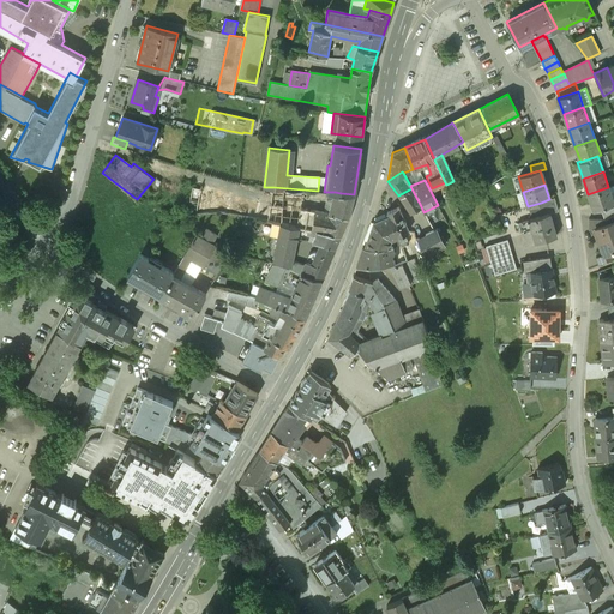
[(281,224),(299,228),(317,232),(320,232),(324,214),(301,208),(302,190),(274,187),(271,204),(271,205),(268,222),(272,223),(281,224)]
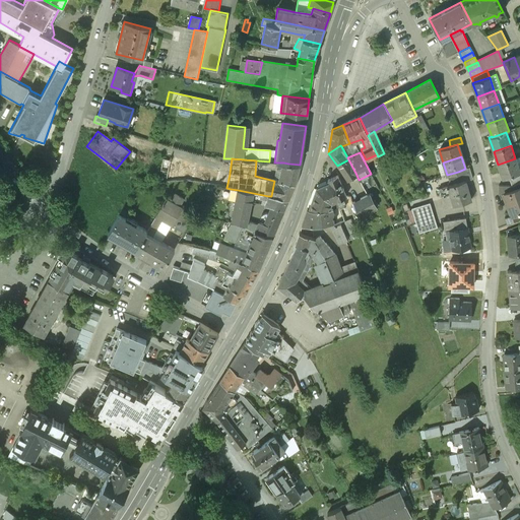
[(518,168),(515,158),(498,165),(503,178),(508,176),(519,172),(518,168)]
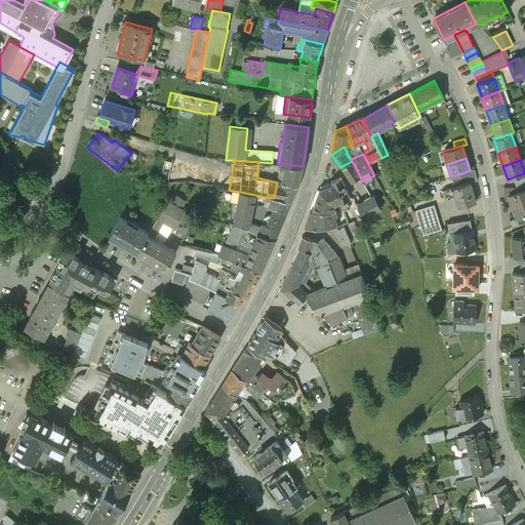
[(162,172),(169,174),(171,162),(165,161),(162,172)]
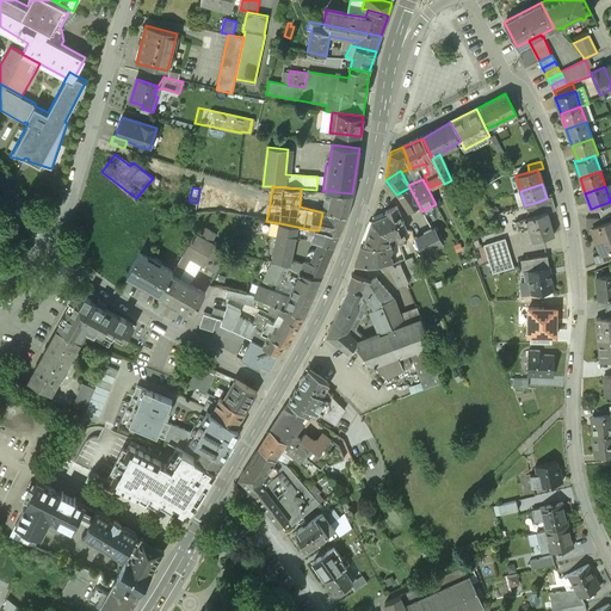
[(419,205),(409,187),(396,195),(408,211),(419,205)]
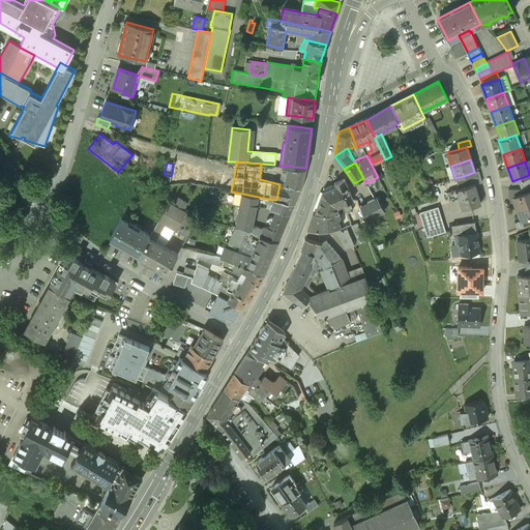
[(190,183),(197,184),(201,170),(173,164),(171,176),(169,185),(190,183)]
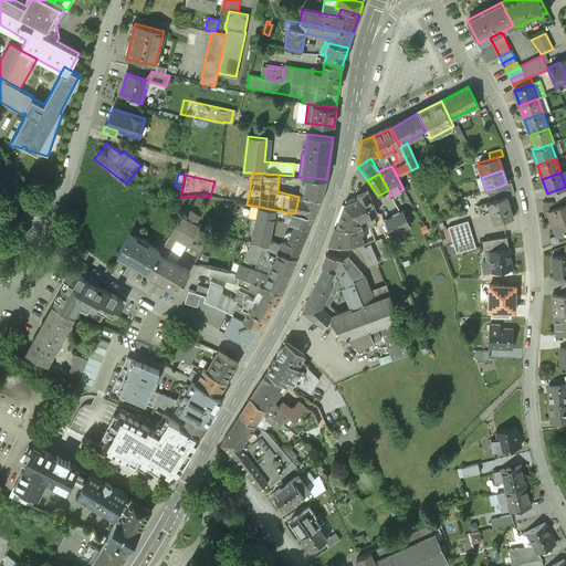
[(314,178),(308,177),(303,198),(308,199),(314,178)]
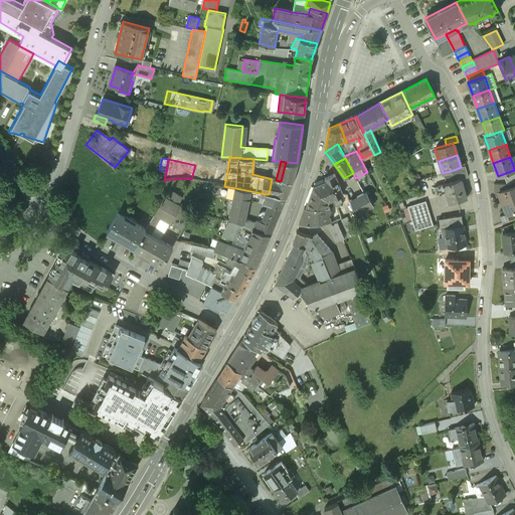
[(292,183),(297,163),(286,162),(281,181),(292,183)]
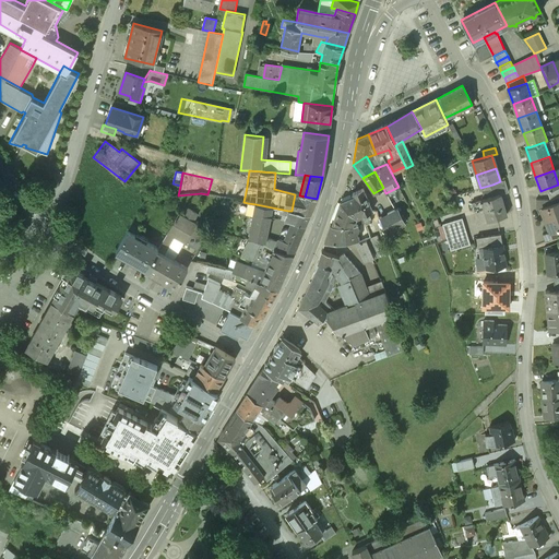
[(234,200),(237,185),(212,179),(207,194),(234,200)]
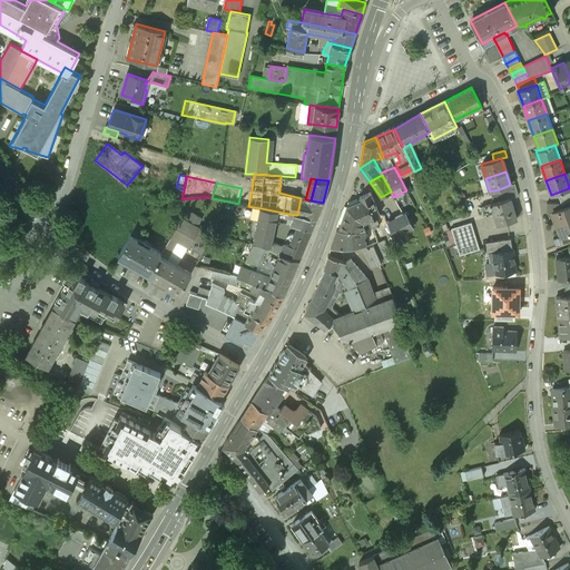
[(510,185),(502,188),(504,194),(516,189),(514,184),(510,185)]
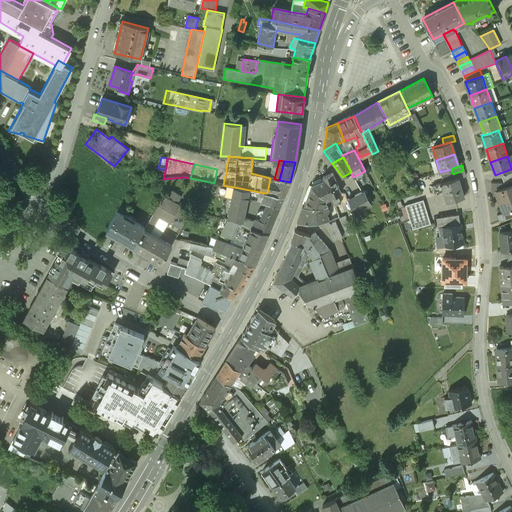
[(223,185),(226,171),(217,169),(214,183),(223,185)]
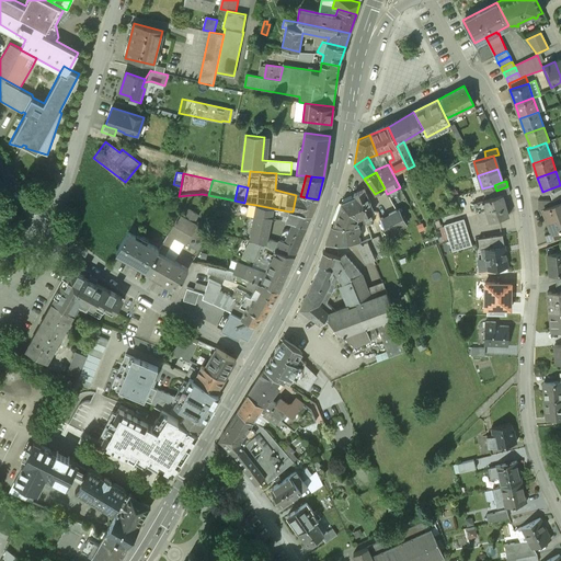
[(494,185),(482,189),(487,199),(502,195),(510,193),(507,186),(496,191),(494,185)]
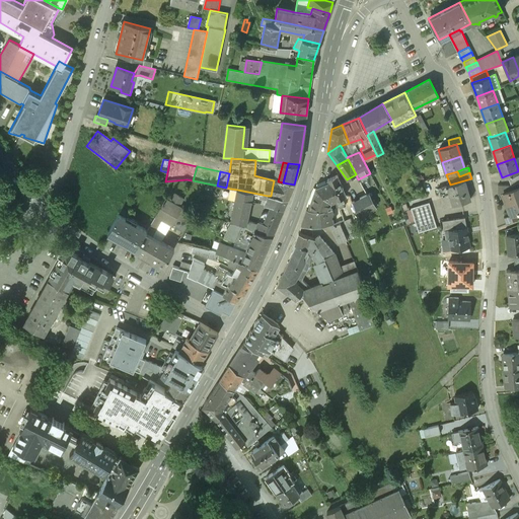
[(518,172),(518,171),(507,175),(510,184),(518,181),(518,172)]
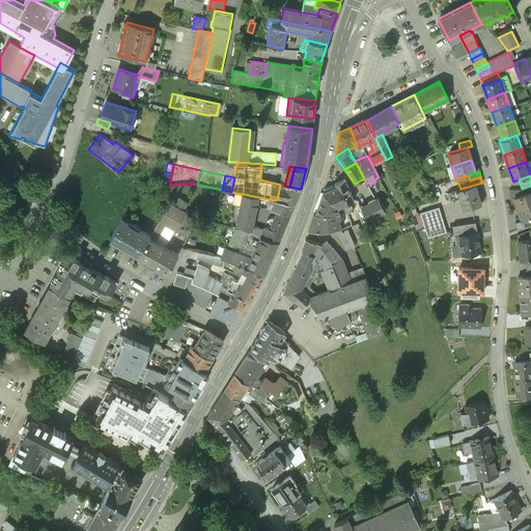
[(335,184),(336,187),(343,204),(345,210),(351,207),(350,202),(353,200),(344,179),(335,184)]
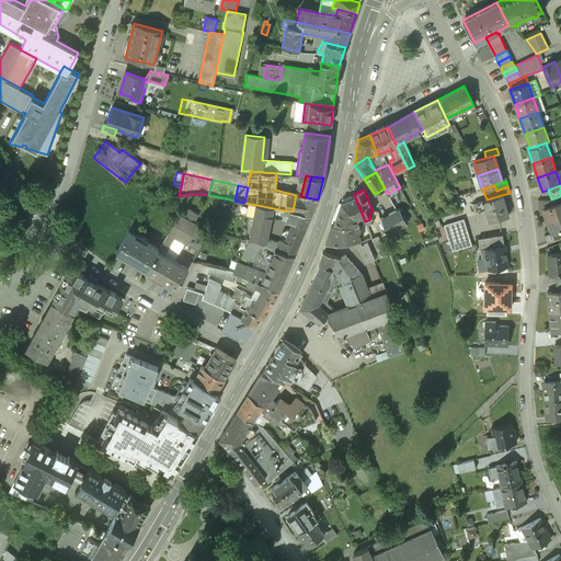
[(311,215),(318,199),(306,197),(300,196),(296,195),(293,212),(311,215)]
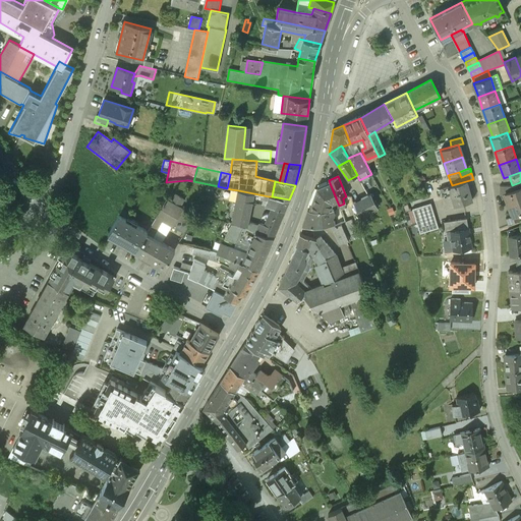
[(466,181),(452,185),(449,186),(440,189),(441,193),(441,194),(441,195),(441,196),(441,197),(442,197),(446,209),(472,200),(466,181)]
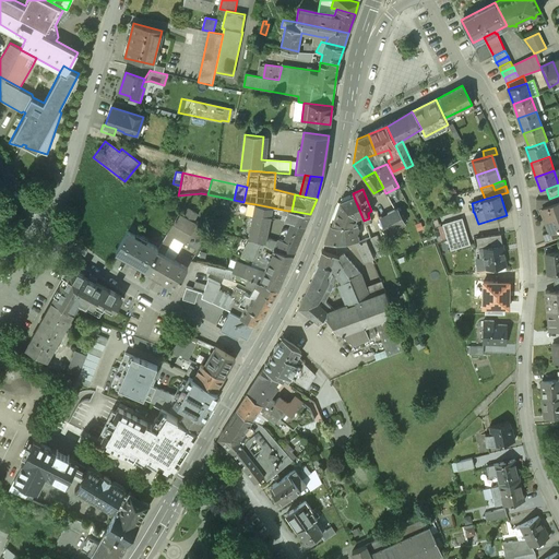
[(535,209),(538,209),(558,201),(558,195),(549,199),(545,200),(536,199),(535,209)]
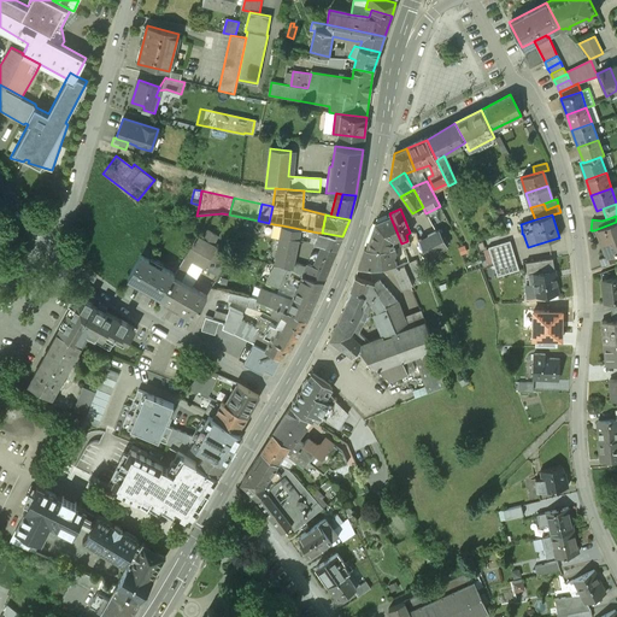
[(375,223),(366,248),(391,248),(393,240),(399,238),(391,217),(375,223)]
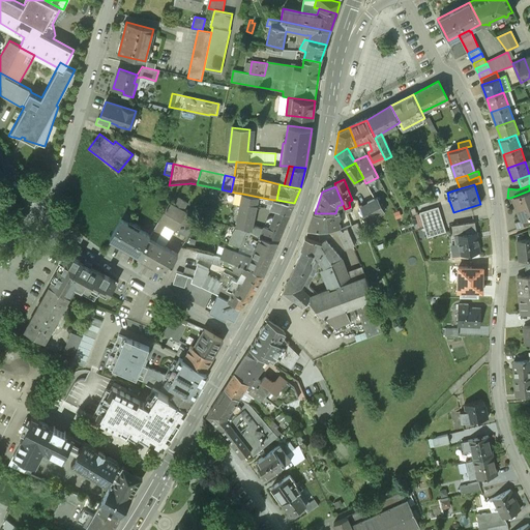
[(529,190),(510,198),(513,205),(516,204),(518,209),(529,203),(529,190)]
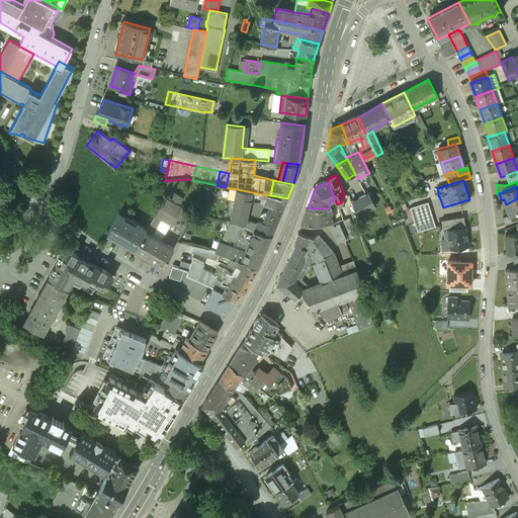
[(237,189),(230,188),(228,198),(235,200),(237,189)]
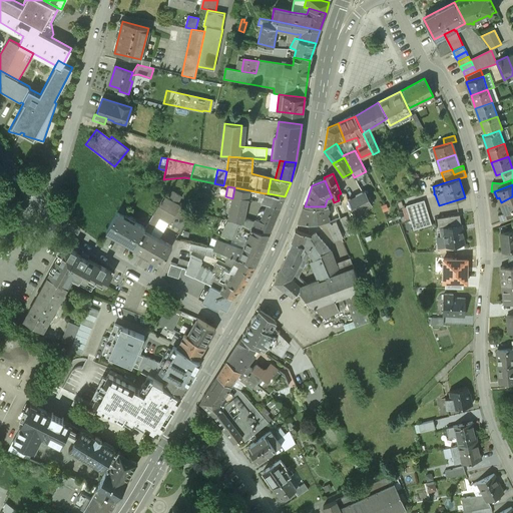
[(252,228),(254,221),(243,218),(249,190),(234,187),(232,198),(228,217),(241,221),(240,224),(251,228),(252,228)]
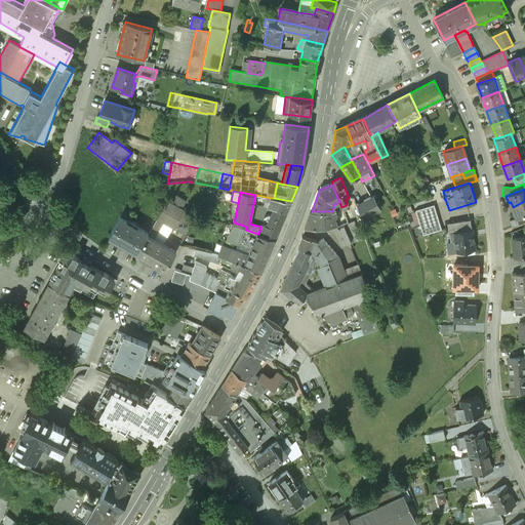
[(367,199),(356,205),(358,212),(361,219),(378,210),(372,196),(370,197),(369,194),(366,196),(367,199)]
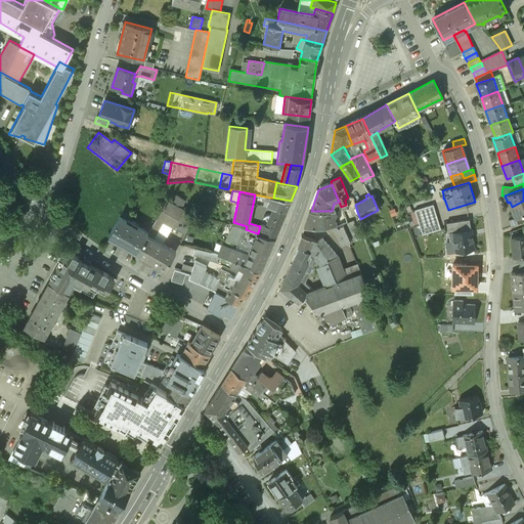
[(171,203),(181,209),(185,202),(175,195),(171,203)]
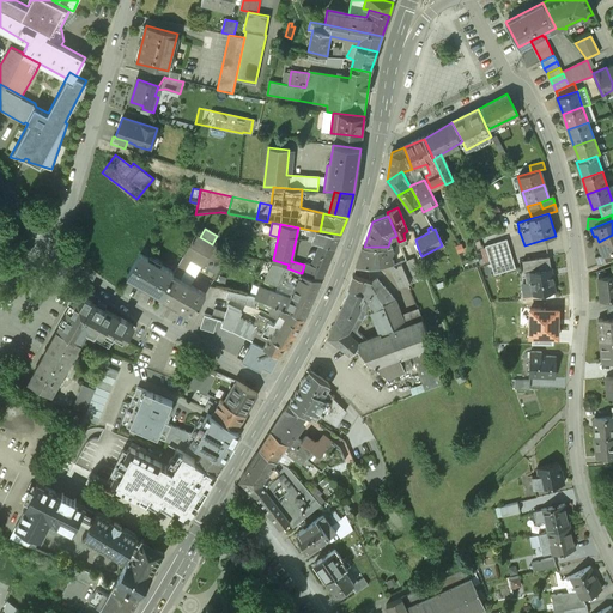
[(334,247),(340,235),(320,231),(316,231),(311,241),(319,242),(334,247)]
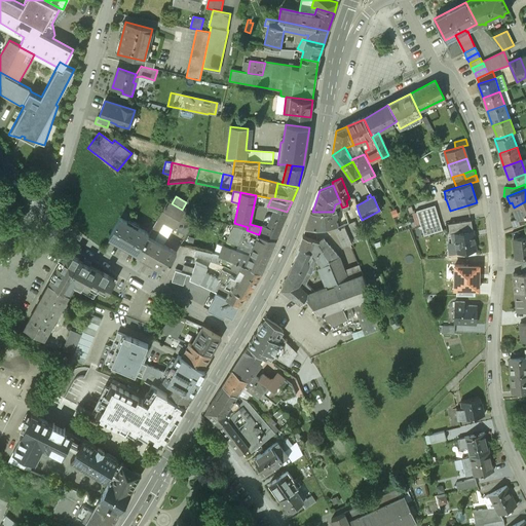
[(165,205),(182,215),(179,221),(190,228),(196,218),(182,210),(172,203),(167,201),(165,205)]
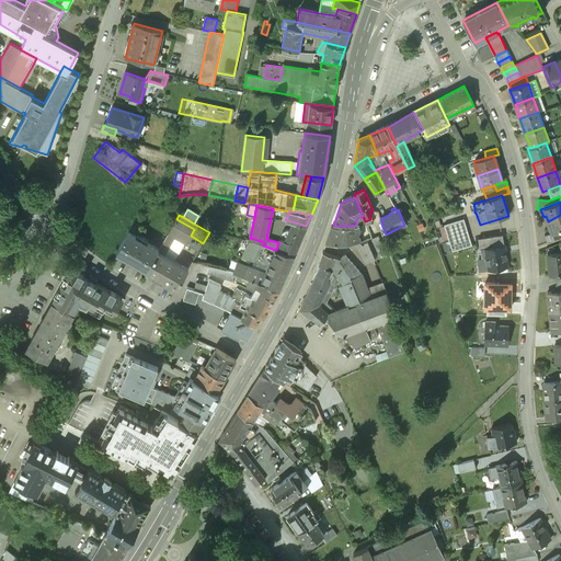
[(560,215),(548,221),(549,226),(547,227),(549,233),(550,235),(557,231),(560,230),(560,215)]
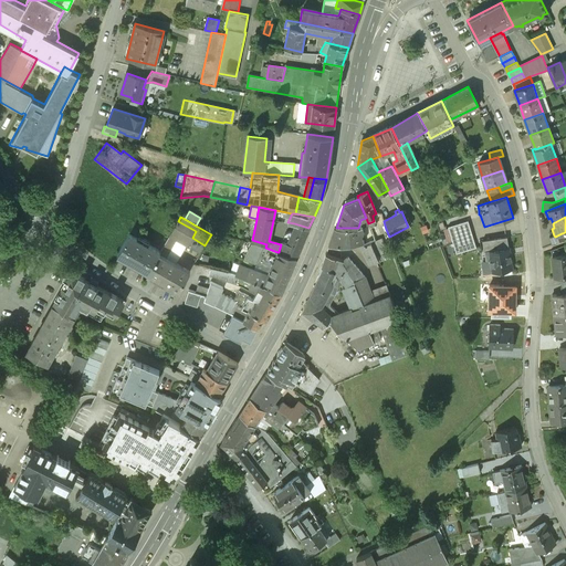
[(468,220),(448,227),(456,253),(475,248),(468,220)]
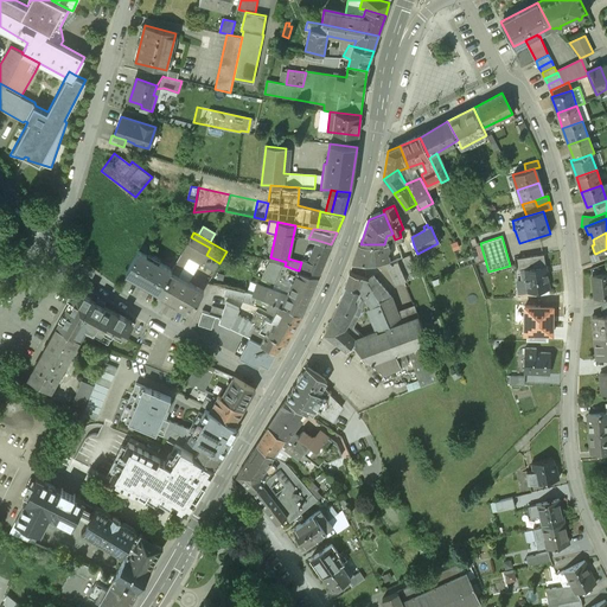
[(172,270),(171,272),(186,281),(199,259),(203,261),(206,255),(210,248),(191,237),(172,270)]
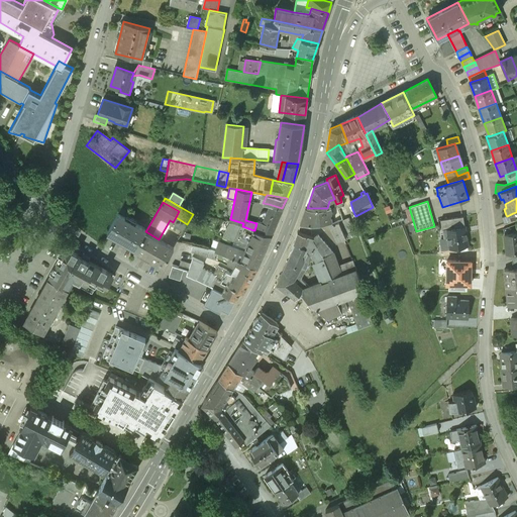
[(279,215),(282,208),(269,204),(266,211),(279,215)]
